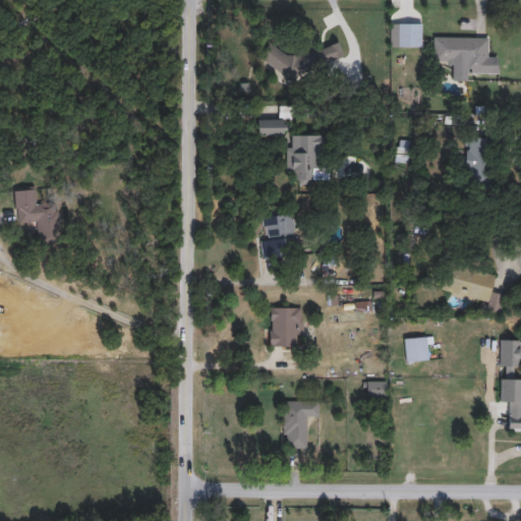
[(421,47),(390,47),(390,23),(421,23),(421,47)]
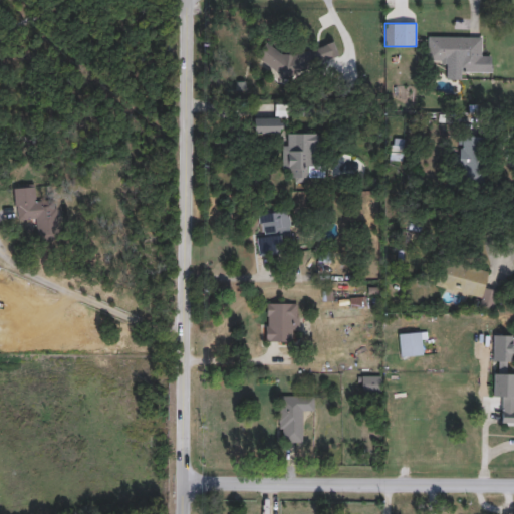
[(458,72),(458,62),(427,62),(427,37),(484,37),(484,72),(458,72)]
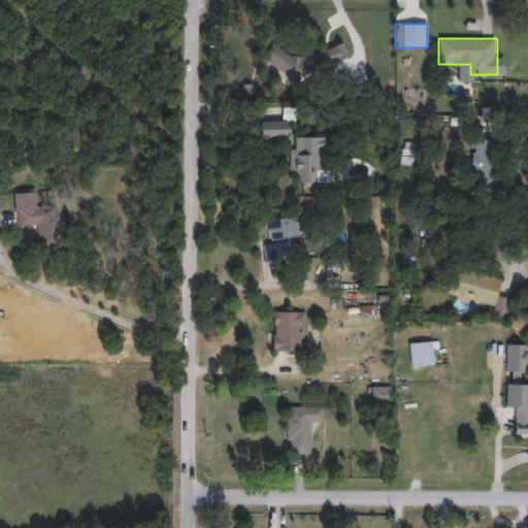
[(324,66),(319,53),(342,42),(349,57),(324,66)]
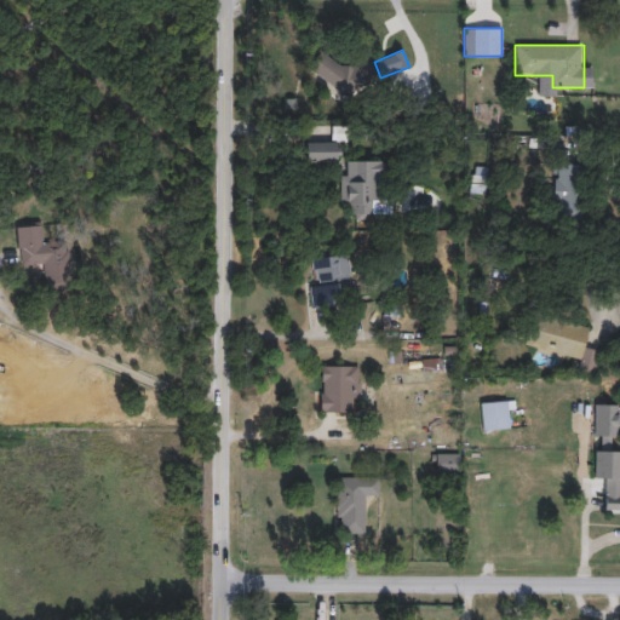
[(313,63),(332,53),(348,84),(328,93),(313,63)]
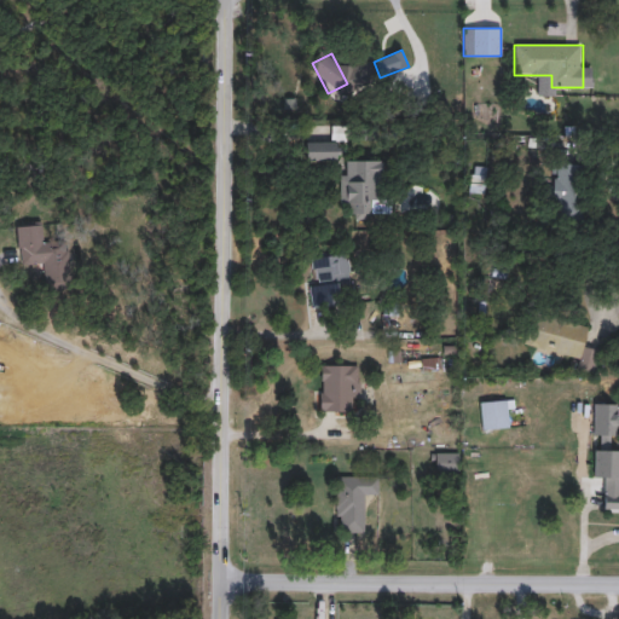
[(340,143),(339,162),(306,162),(306,143),(340,143)]
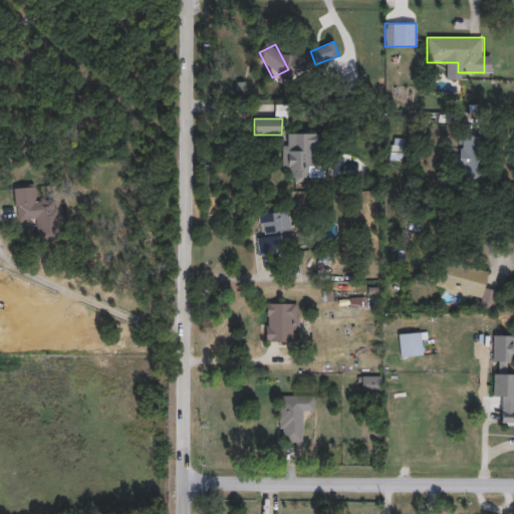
[(283,144),(294,144),(294,134),(318,134),(317,156),(309,156),(309,182),(292,182),(292,171),(282,171),(283,144)]
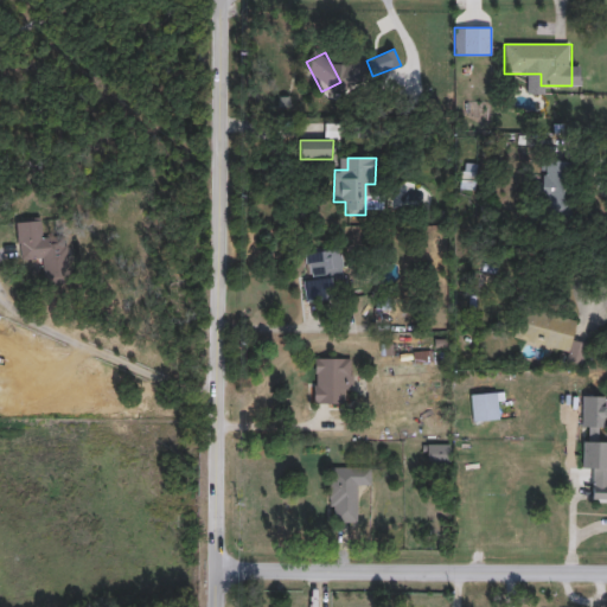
[(543,216),(542,163),(570,161),(573,215),(543,216)]
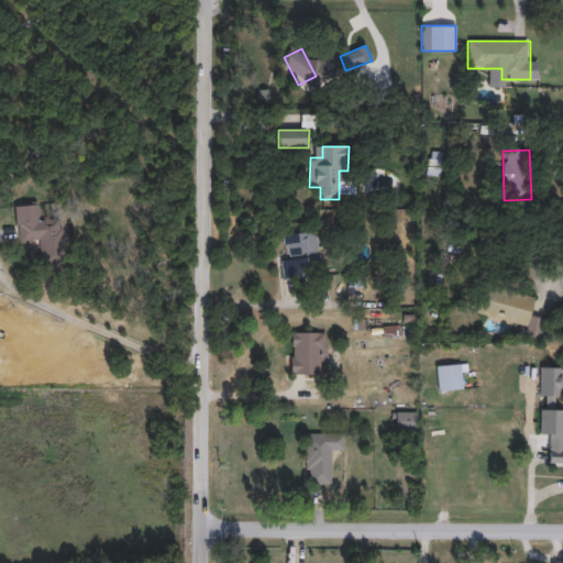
[(441,154),(441,176),(430,176),(430,154),(441,154)]
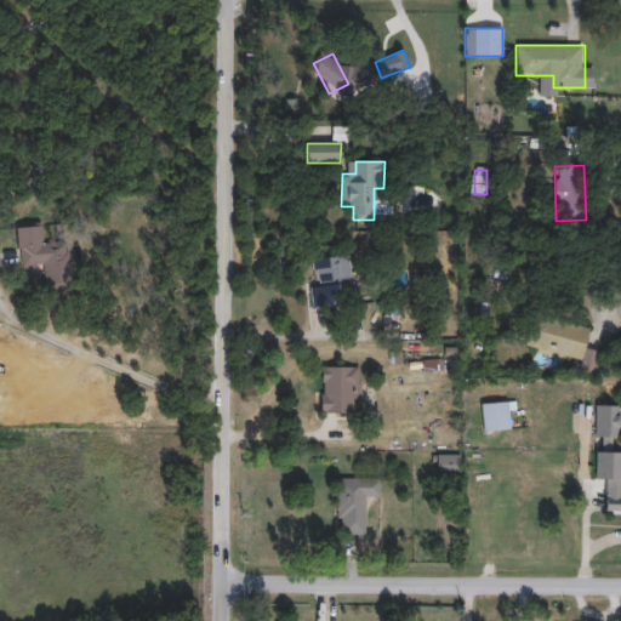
[(43,226),(44,244),(64,243),(64,251),(69,251),(72,291),(46,294),(44,266),(20,267),(17,228),(43,226)]
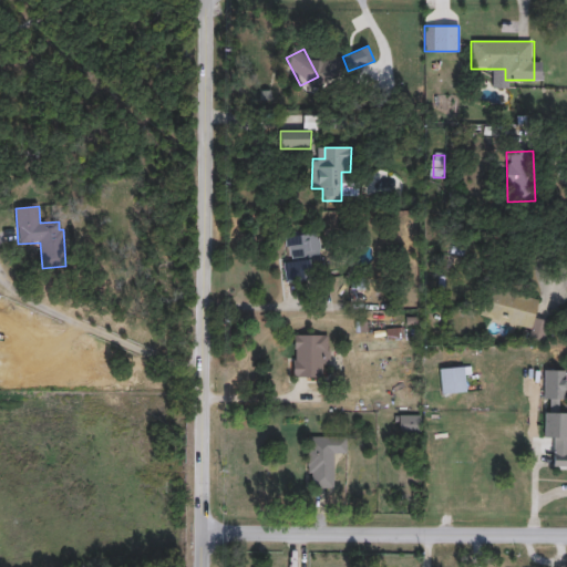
[(323,278),(285,281),(282,260),(288,260),(286,236),(319,233),(323,278)]
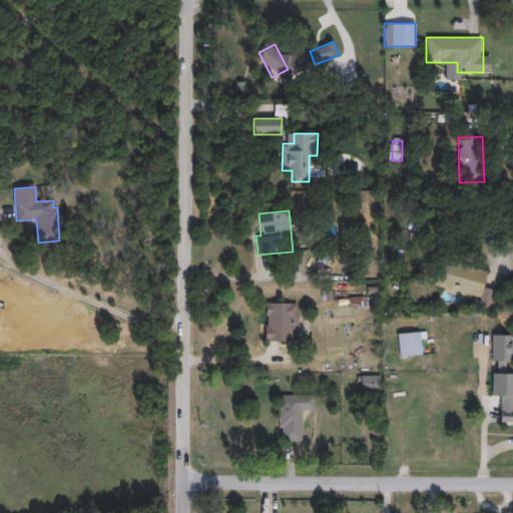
[(491,310),(478,307),(480,298),(437,288),(442,262),(487,272),(483,288),(495,291),(491,310)]
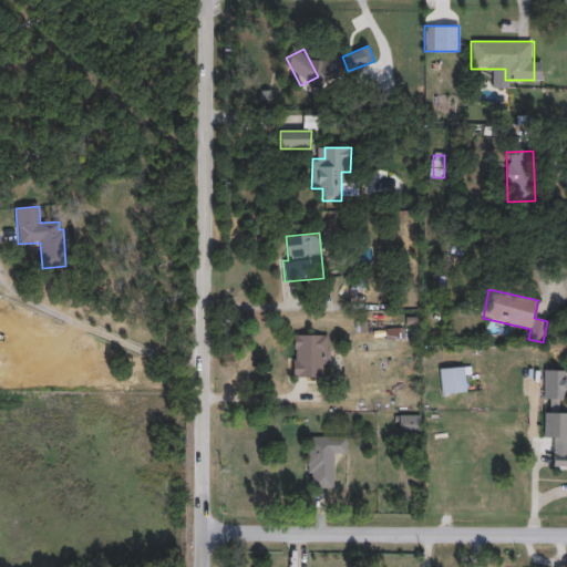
[(329,334),(329,367),(321,367),(321,378),(294,378),(294,334),(329,334)]
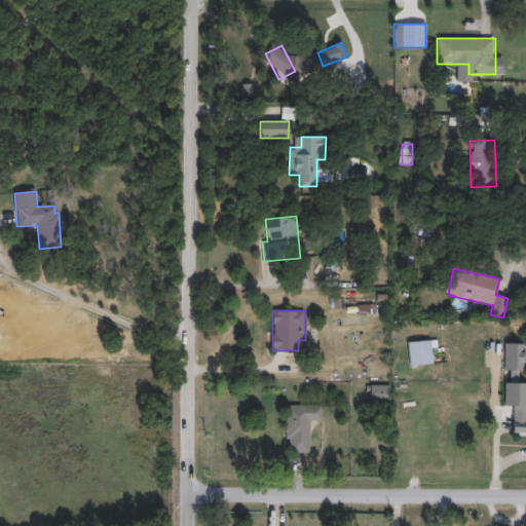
[(430,340),(431,364),(409,366),(408,342),(430,340)]
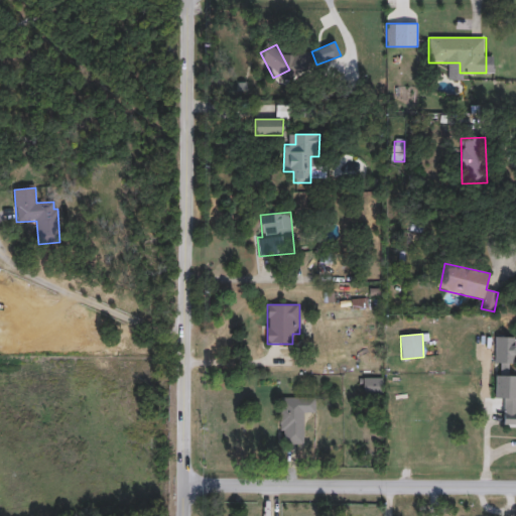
[(381,377),(381,394),(363,394),(363,377),(381,377)]
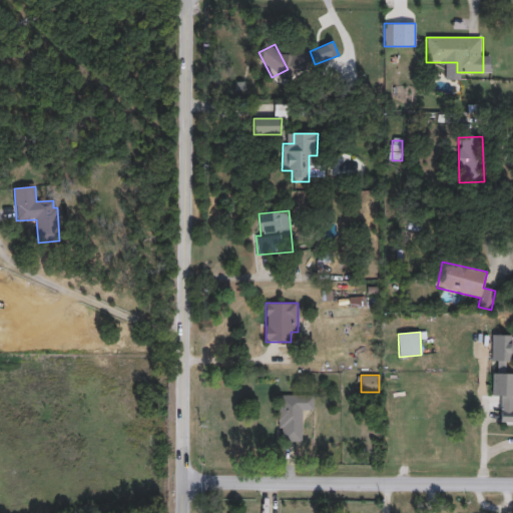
[(285,433),(278,433),(278,395),(313,395),(313,414),(303,414),(303,442),(285,442),(285,433)]
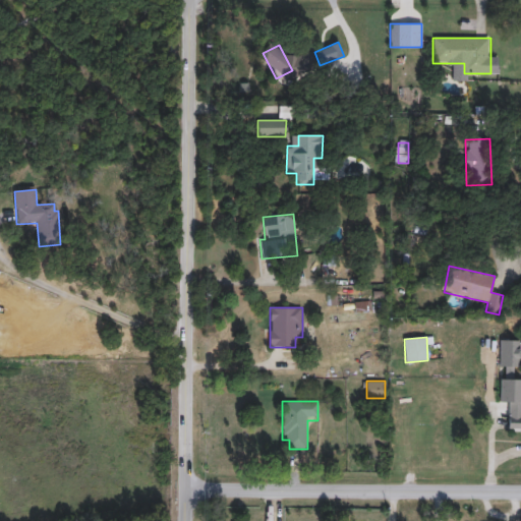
[(520,436),(508,436),(508,415),(520,415),(520,410),(520,436)]
